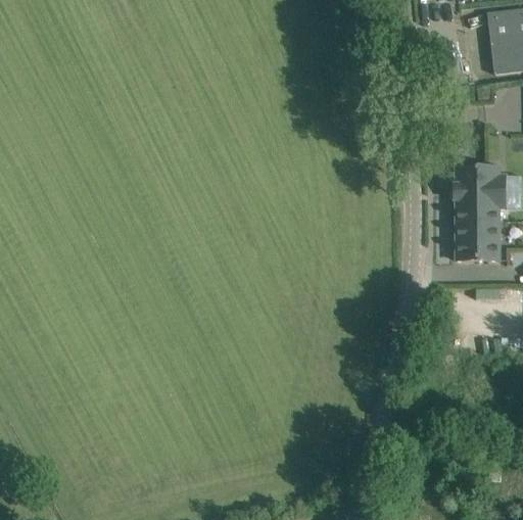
[(522,8),(487,13),(491,43),(494,74),(522,69),(522,8)]
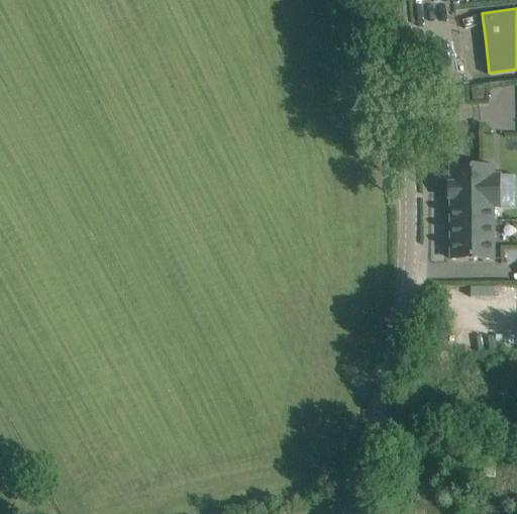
[(439,65),(430,66),(432,79),(441,78),(441,83),(450,82),(447,60),(439,61),(439,65)]
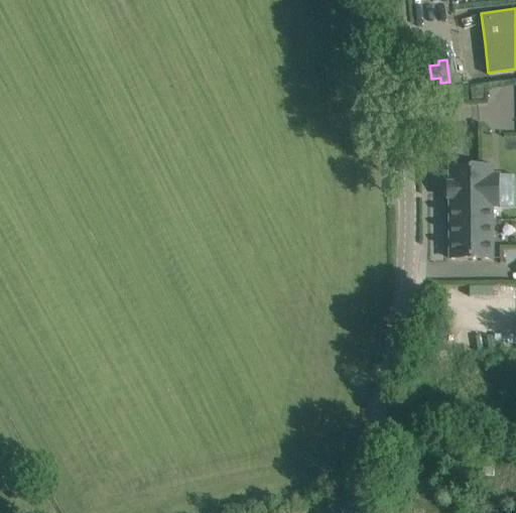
[(482,85),(471,86),(472,98),(484,96),(482,85)]
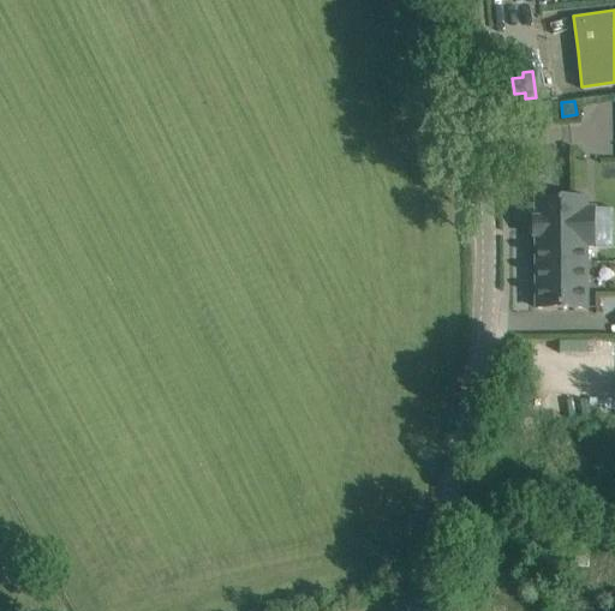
[(533,215),(533,220),(536,220),(536,231),(533,231),(533,234),(536,234),(536,259),(586,259),(586,244),(593,244),(613,244),(613,205),(593,205),(586,205),(586,196),(536,196),(536,215),(533,215)]
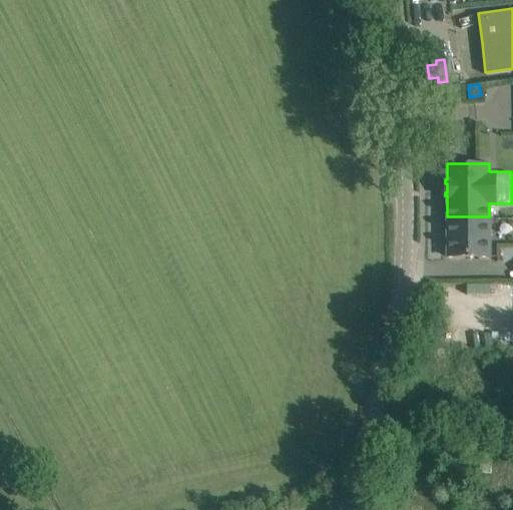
[(489,216),(447,216),(447,256),(489,256),(489,216)]
